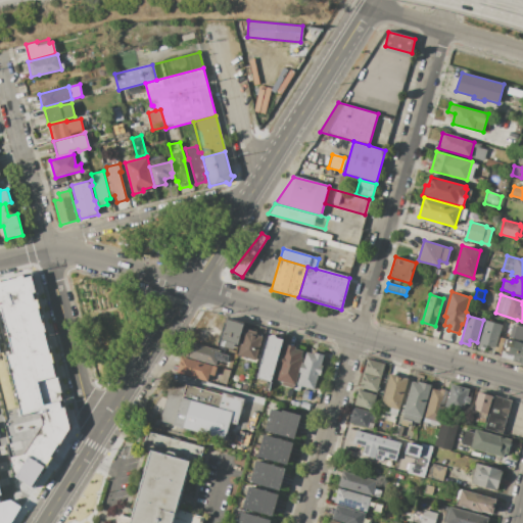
[(227,319),(243,324),(238,344),(234,343),(233,349),(220,345),(227,319)]
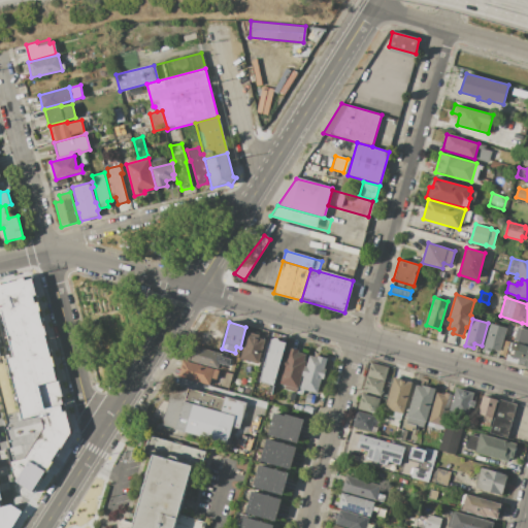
[(491,323),(506,328),(503,340),(500,352),(492,350),(492,352),(483,350),(491,323)]
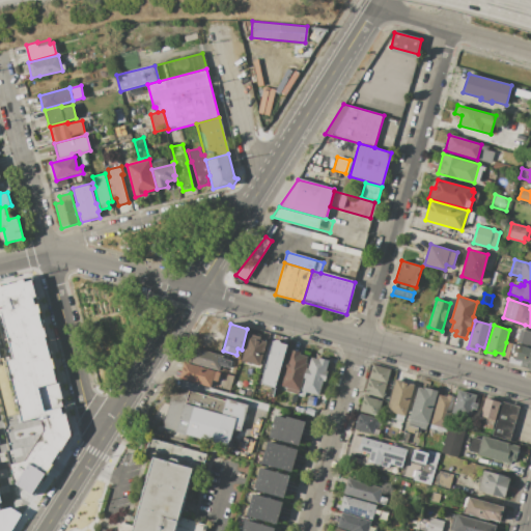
[(530,332),(530,347),(516,343),(521,330),(530,332)]
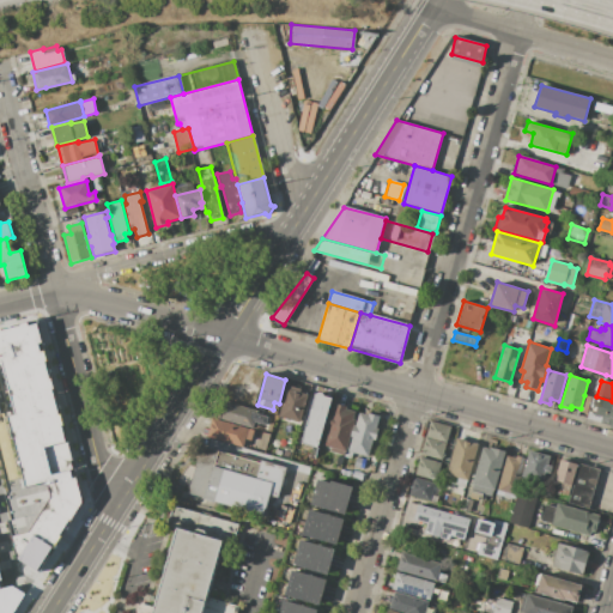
[(308,395),(298,429),(277,423),(287,388),(289,389),(290,386),(302,389),(301,393),(308,395)]
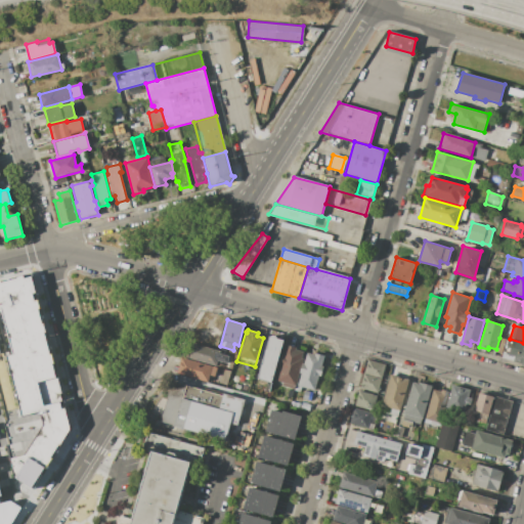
[(271,383),(257,379),(269,336),(272,337),(272,335),(276,337),(276,338),(284,340),(271,383)]
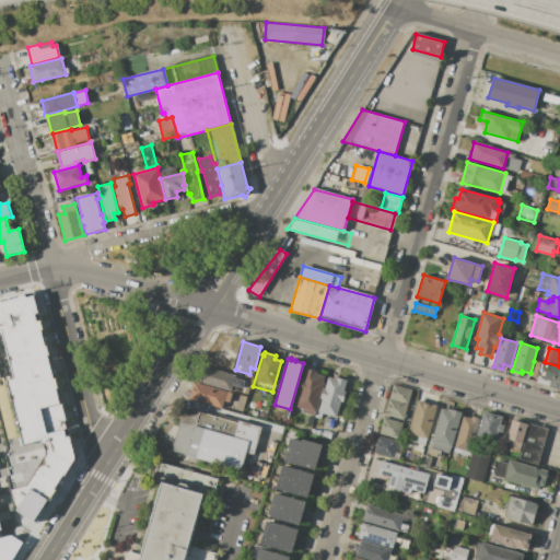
[(531,373),(534,361),(540,363),(536,378),(529,376),(531,373)]
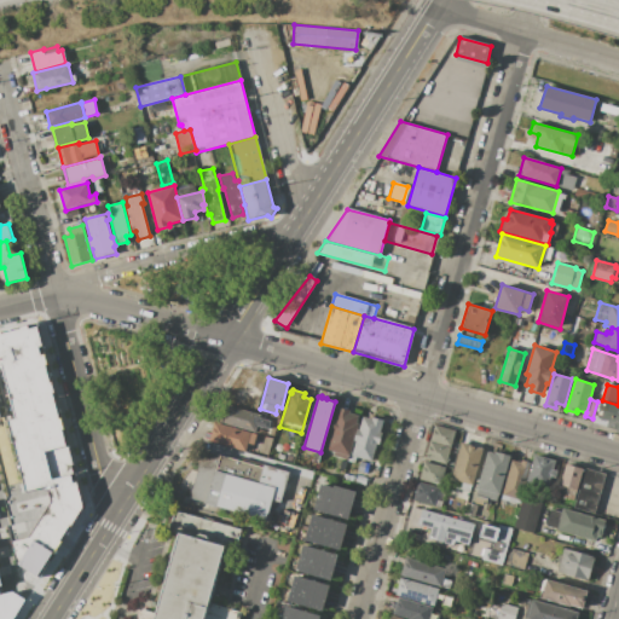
[(605,408),(602,414),(595,411),(599,401),(606,404),(605,408)]
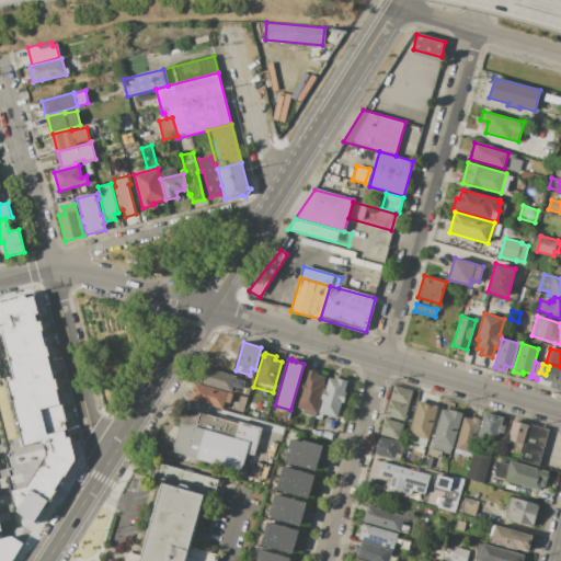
[(552,366),(560,368),(560,391),(559,391),(559,389),(549,387),(551,382),(545,380),(546,375),(548,369),(551,370),(552,366)]
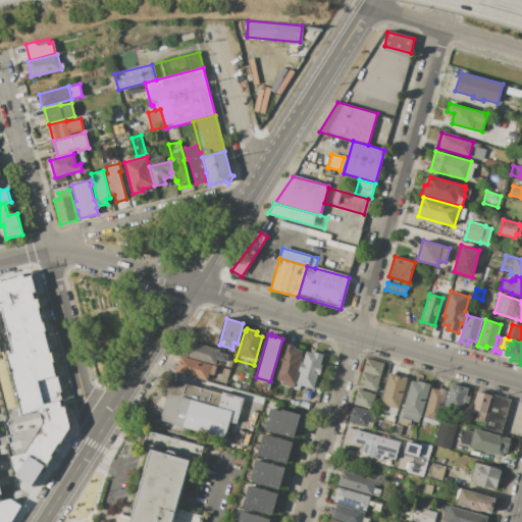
[(187,357),(191,342),(219,350),(216,359),(214,364),(187,357)]
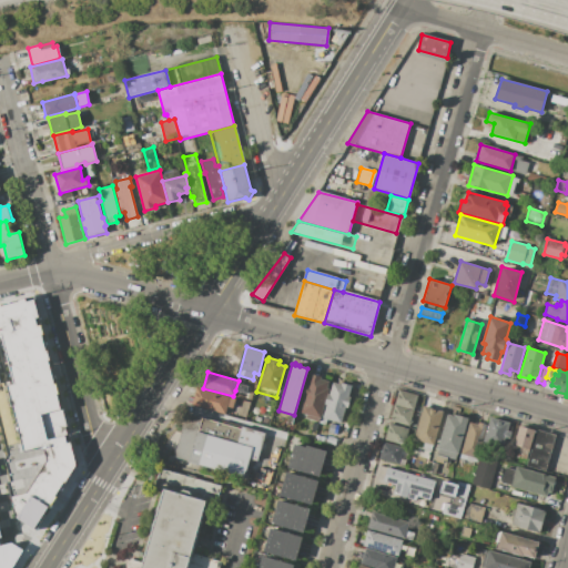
[(321,418),(297,412),(305,385),(307,385),(311,374),(322,377),(322,378),(330,382),(327,388),(330,388),(328,394),(325,404),(321,418)]
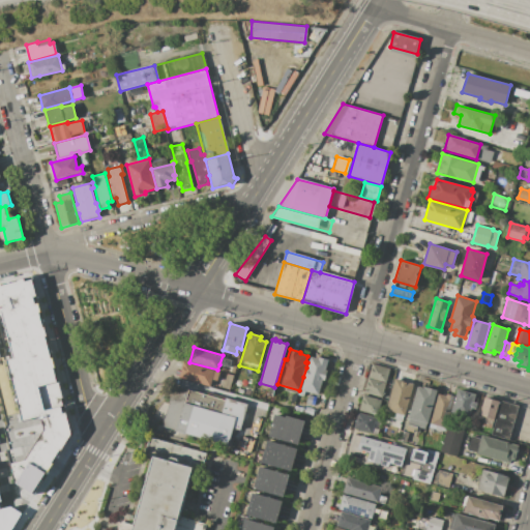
[(223,355),(232,358),(230,367),(219,364),(223,355)]
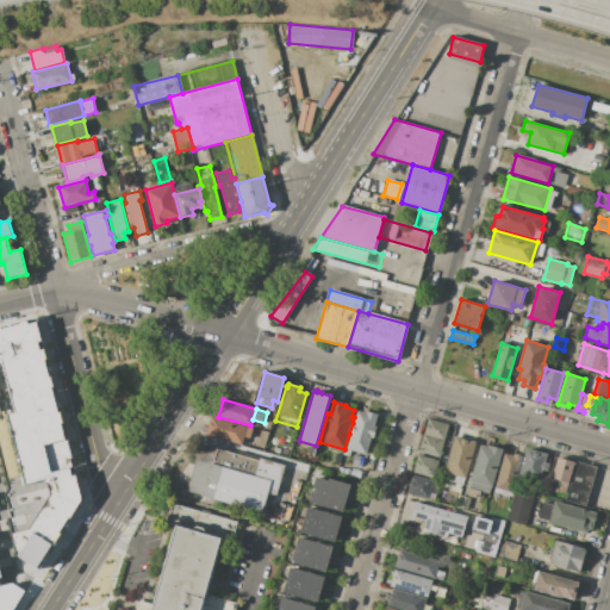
[(353,423),(354,423),(358,410),(366,414),(367,411),(378,414),(374,425),(378,427),(374,439),(372,437),(366,455),(347,449),(350,435),(349,434),(353,423)]
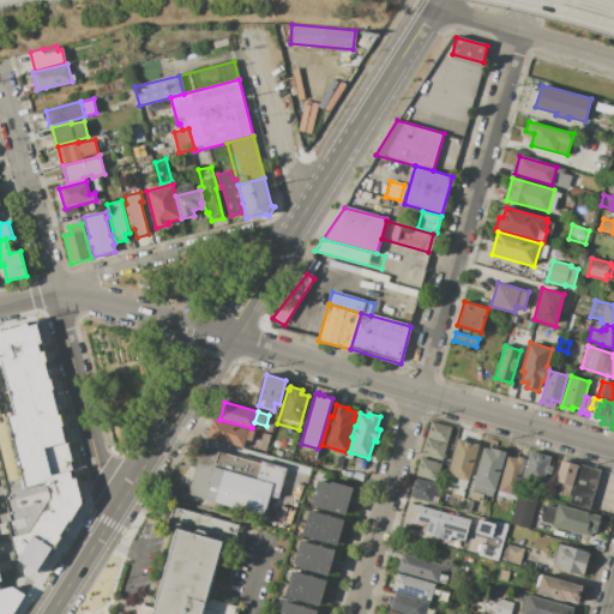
[(211,419),(254,431),(251,441),(246,440),(244,449),(206,438),(211,419)]
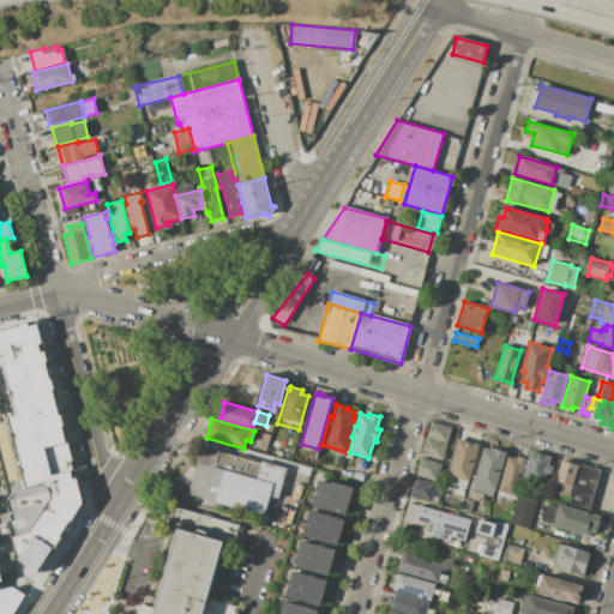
[(431,422),(452,427),(447,444),(427,439),(431,422)]
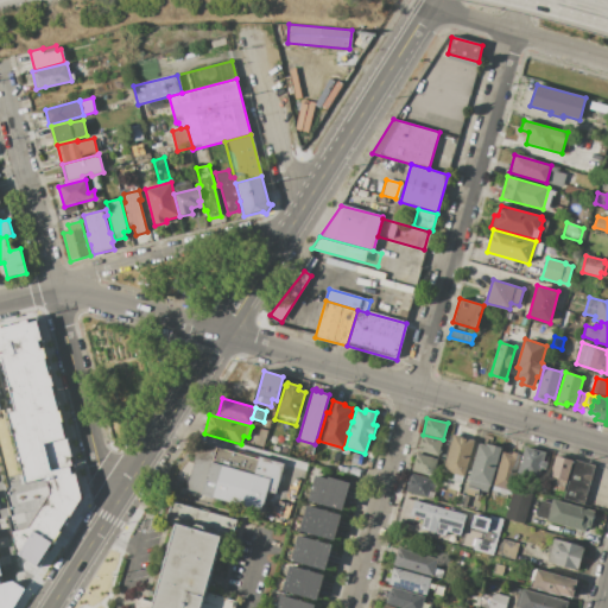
[(423,435),(443,439),(438,456),(418,450),(423,435)]
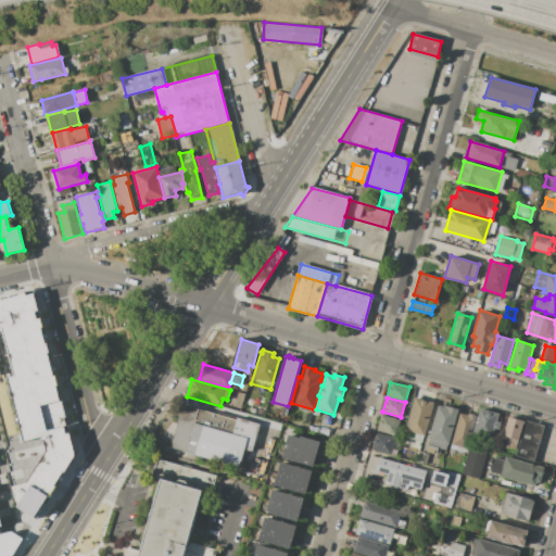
[(433,402),(424,437),(422,436),(421,443),(409,440),(412,432),(405,430),(414,397),(433,402)]
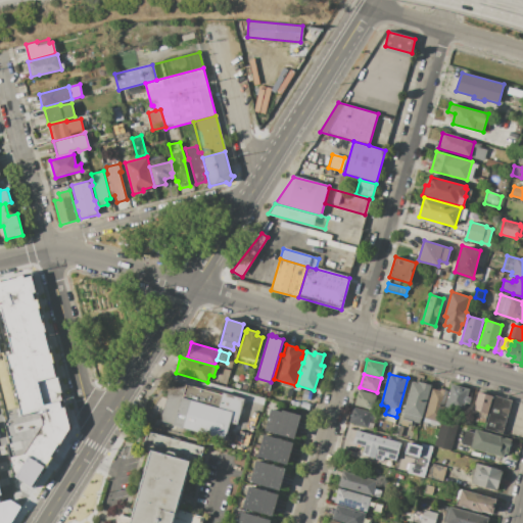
[(432,385),(423,418),(421,418),(420,424),(412,421),(411,424),(409,424),(408,427),(400,425),(405,413),(402,413),(412,382),(420,384),(420,382),(432,385)]
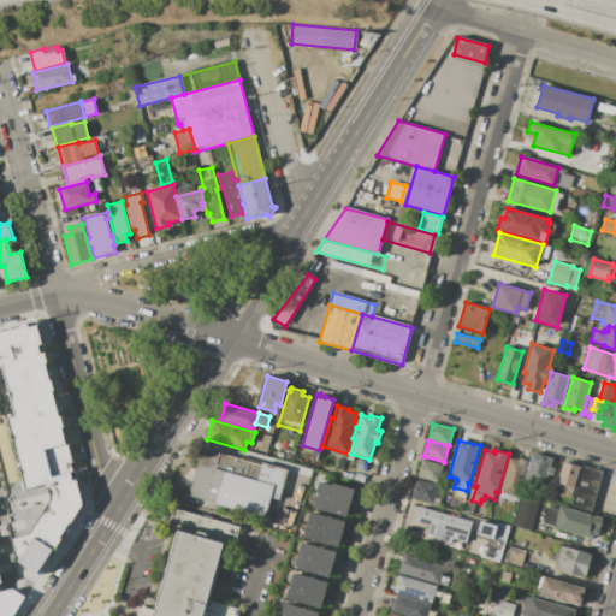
[(199,463),(213,468),(218,452),(261,466),(262,462),(288,469),(278,501),(271,498),(264,522),(231,514),(232,509),(189,496),(199,463)]
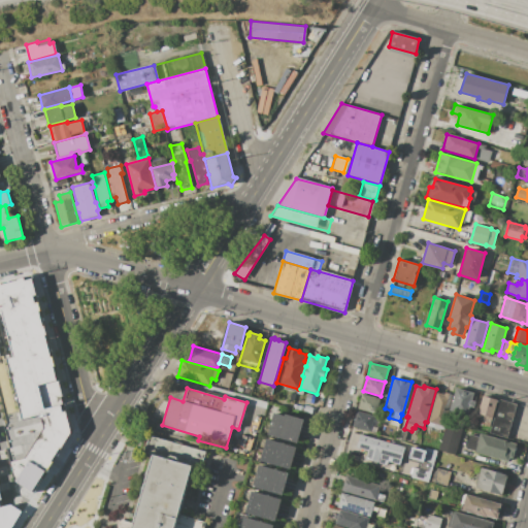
[(454,395),(456,388),(474,393),(473,395),(477,396),(474,408),(470,407),(468,414),(450,408),(454,395)]
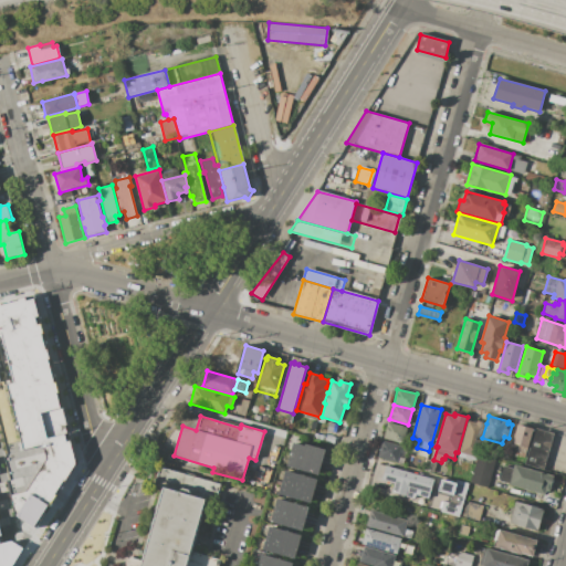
[(337,423),(335,433),(326,431),(329,420),(337,423)]
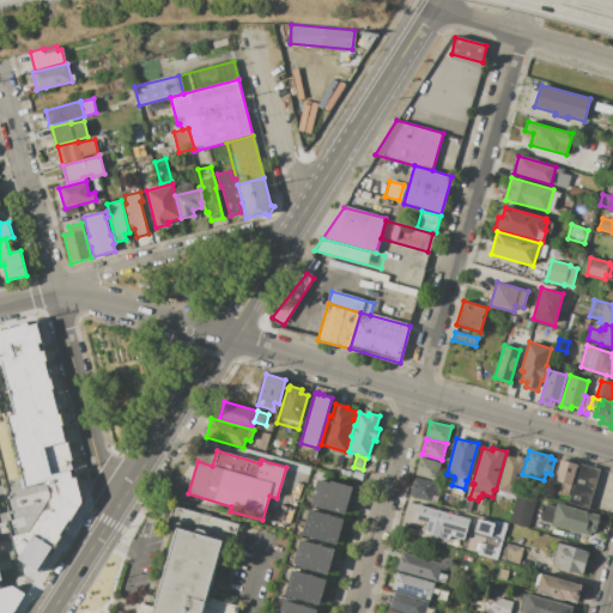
[(527,459),(522,474),(516,496),(497,490),(505,459),(515,461),(516,456),(527,459)]
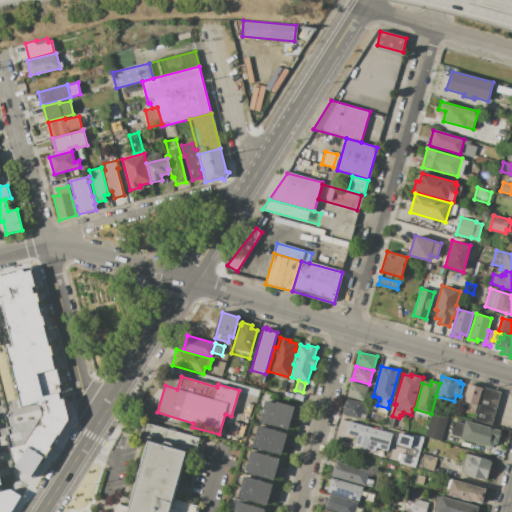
[(350,382),(368,387),(364,402),(346,397),(350,382)]
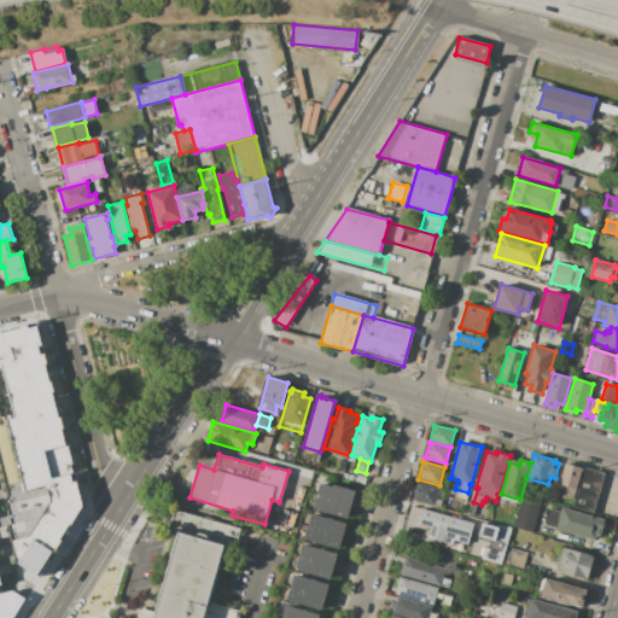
[(582,468),(573,500),(557,495),(565,464),(582,468)]
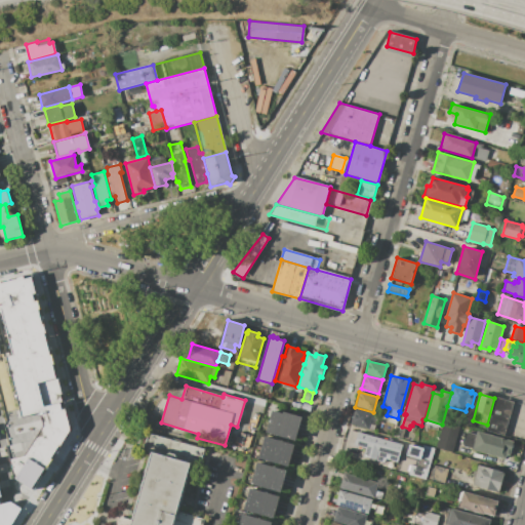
[(496,397),(514,401),(503,436),(487,431),(496,397)]
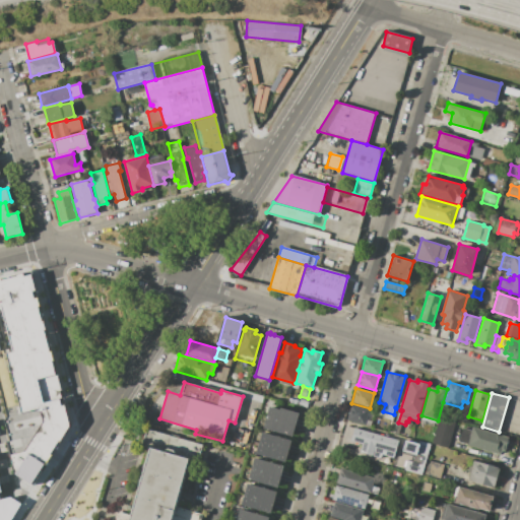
[(0,448),(45,437),(72,430),(64,399),(0,414),(0,448)]
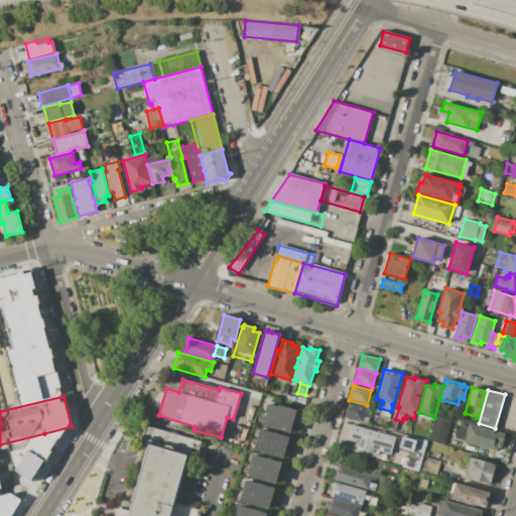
[(349,401),(366,406),(362,422),(344,417),(349,401)]
